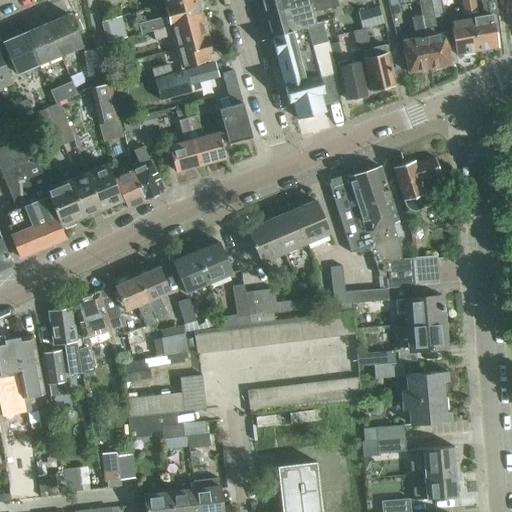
[(180,0),(165,4),(168,15),(138,24),(141,33),(149,31),(152,30),(201,17),(200,10),(201,10),(203,6),(201,0),(180,0)]
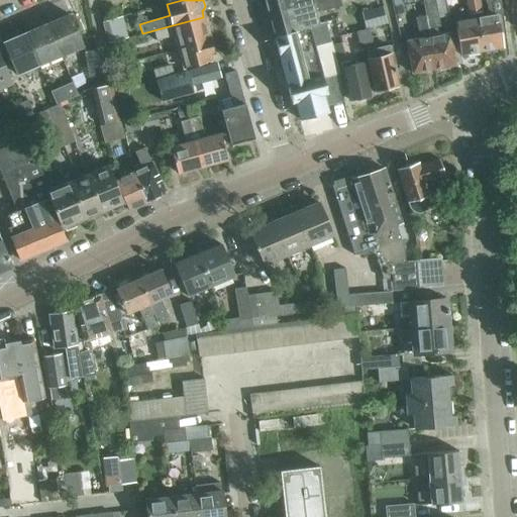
[(263,0),(268,17),(329,0),(263,0)]
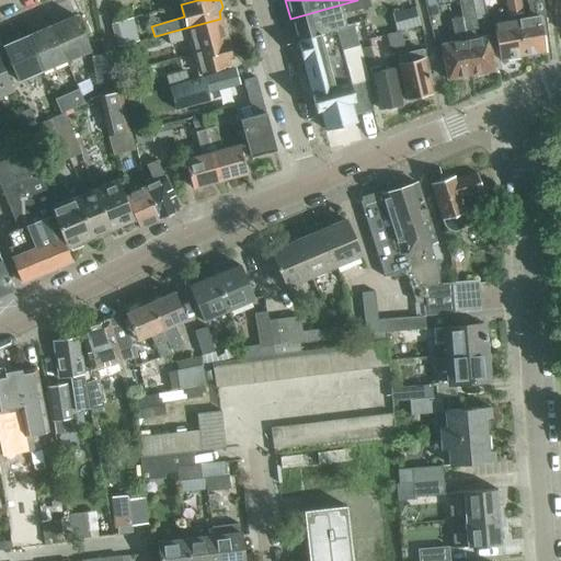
[(342,14),(364,8),(371,6),(369,0),(357,0),(290,19),(297,42),(346,29),(342,14)]
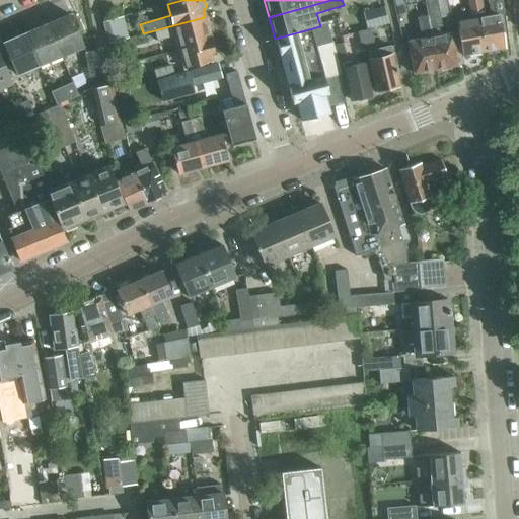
[(436,0),(423,0),(425,9),(426,16),(431,38),(430,38),(436,70),(457,66),(457,65),(452,32),(441,34),(439,35),(438,27),(439,26),(441,26),(436,0)]
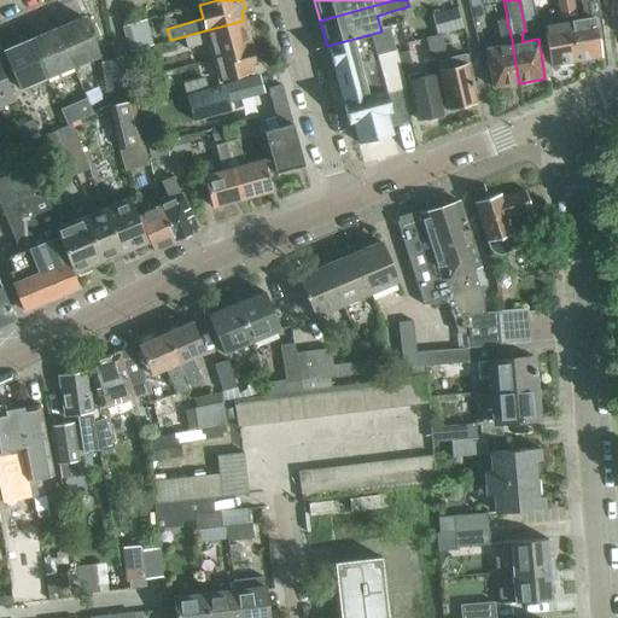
[(525,0),(526,25),(536,25),(535,0),(525,0)]
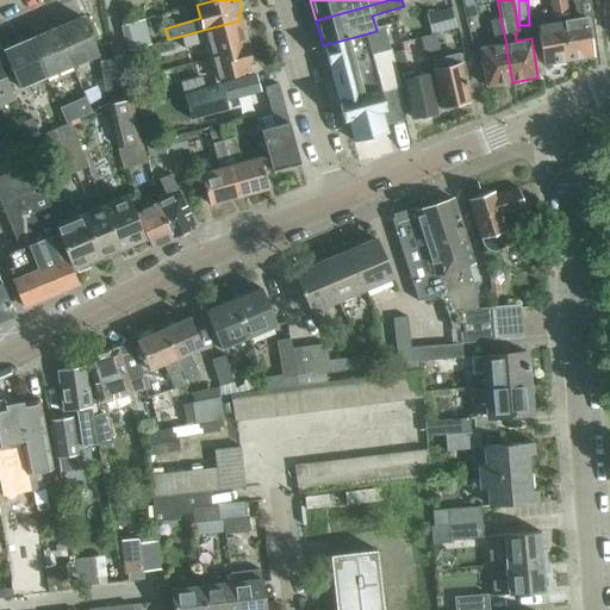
[(558,4),(551,5),(553,17),(560,16),(567,14),(565,2),(558,4)]
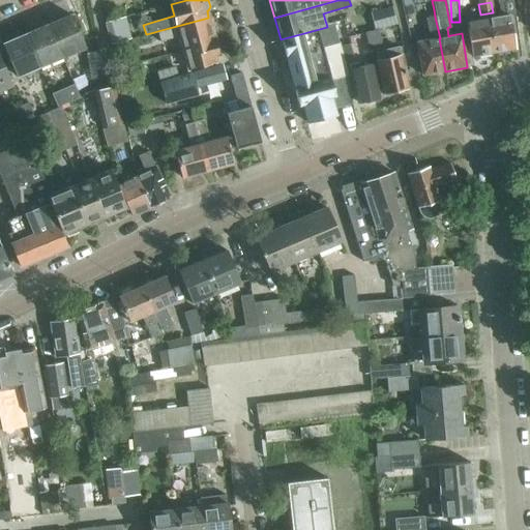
[(412,4),(404,6),(406,16),(414,13),(412,4)]
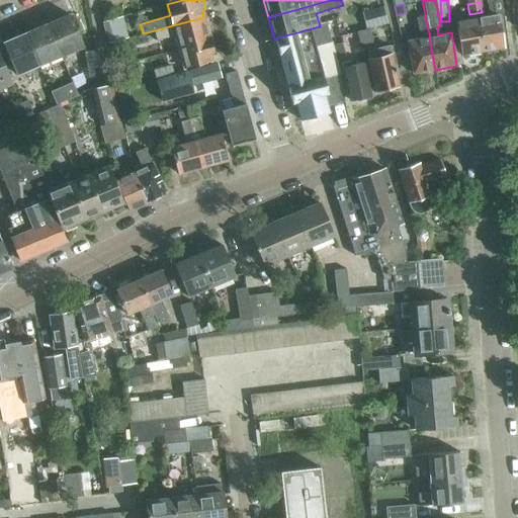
[(367,28),(368,28),(386,23),(382,7),(362,12),(367,28)]
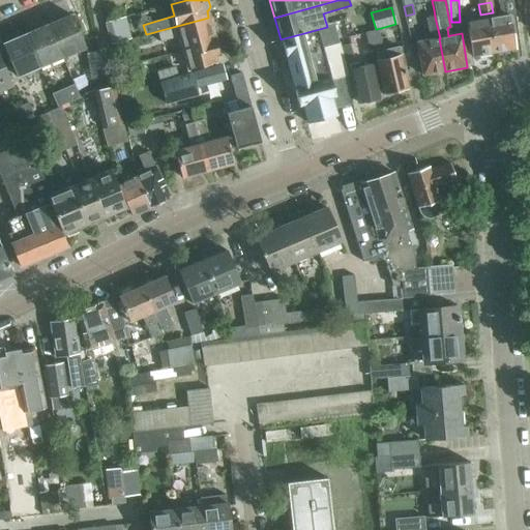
[(493,12),(487,13),(488,20),(494,53),(516,49),(509,16),(494,19),(493,12)]
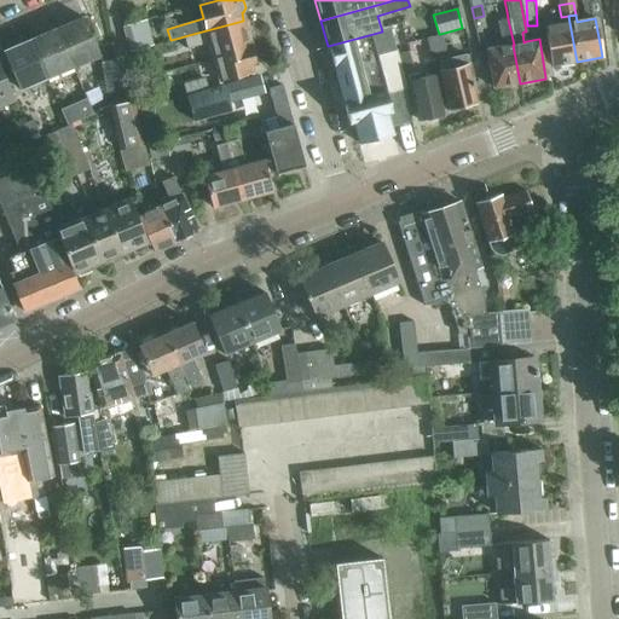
[(57,28),(73,67),(98,55),(81,17),(57,28)]
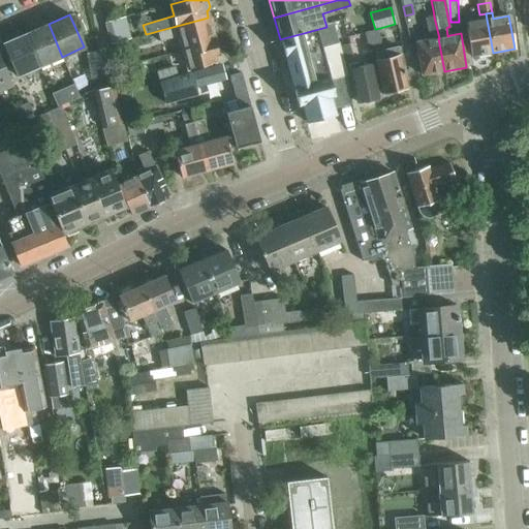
[(433,38),(414,42),(422,76),(444,71),(438,38),(439,38),(434,17),(425,19),(427,26),(429,36),(432,35),(433,38)]
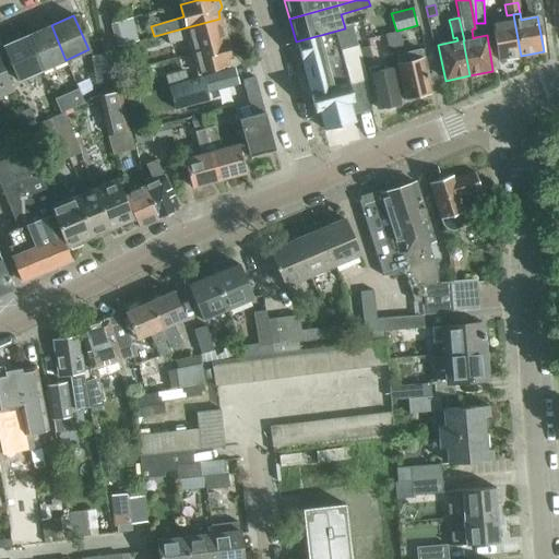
[(169,44),(189,38),(198,74),(227,67),(225,59),(230,58),(219,19),(166,33),(169,44)]
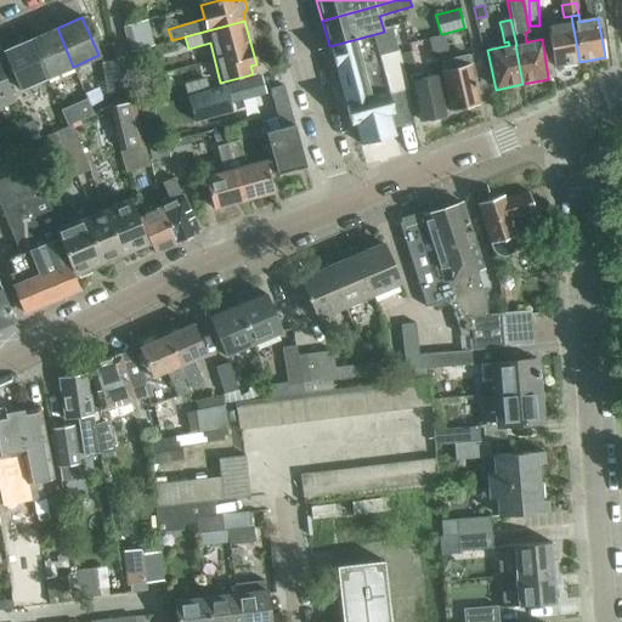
[(133,23),(124,26),(128,40),(131,52),(142,49),(135,23),(133,23)]
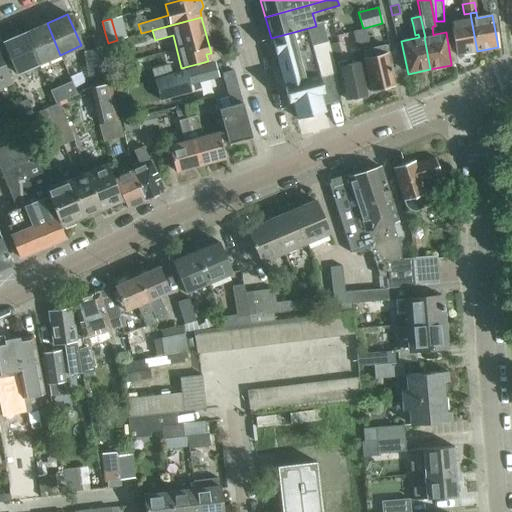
[(471,19),(450,23),(456,55),(477,51),(471,19)]
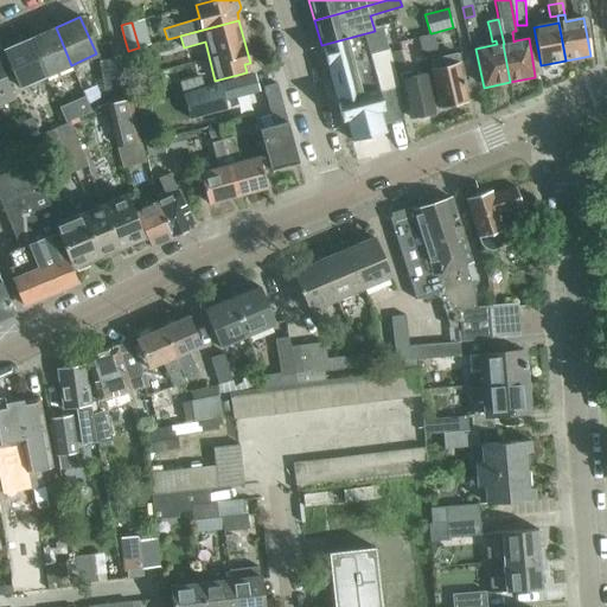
[(29,39),(45,76),(71,65),(56,27),(29,39)]
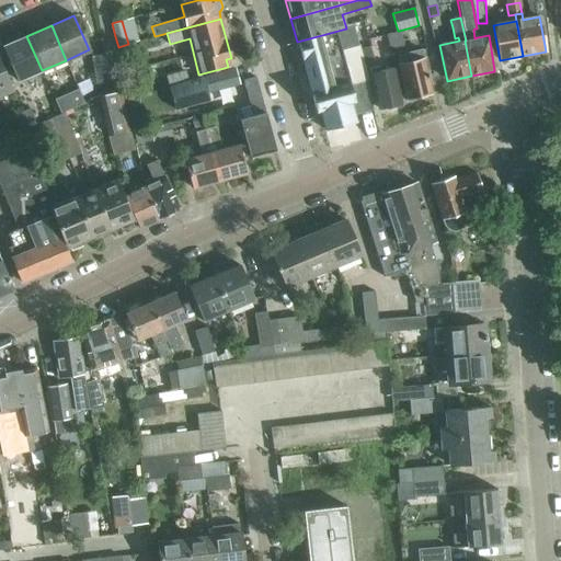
[(297,42),(311,95),(348,84),(367,80),(364,65),(359,49),(353,26),(346,29),(297,42)]
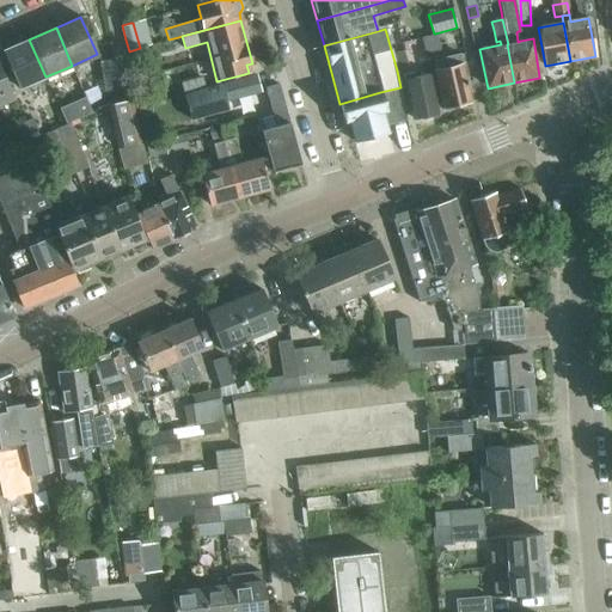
[(424,46),(426,51),(439,49),(435,34),(434,34),(422,37),(424,46)]
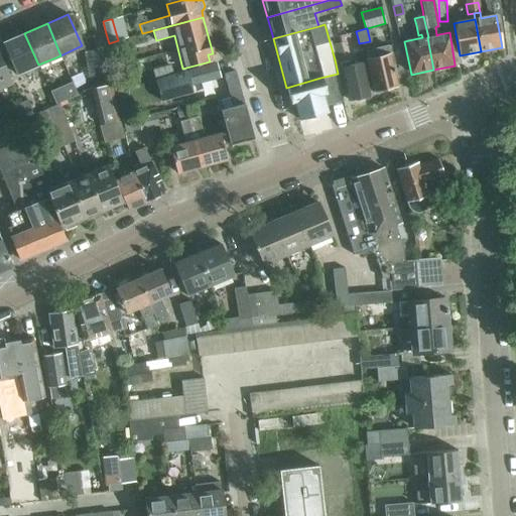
[(142,33),(132,36),(135,46),(153,41),(150,31),(142,33)]
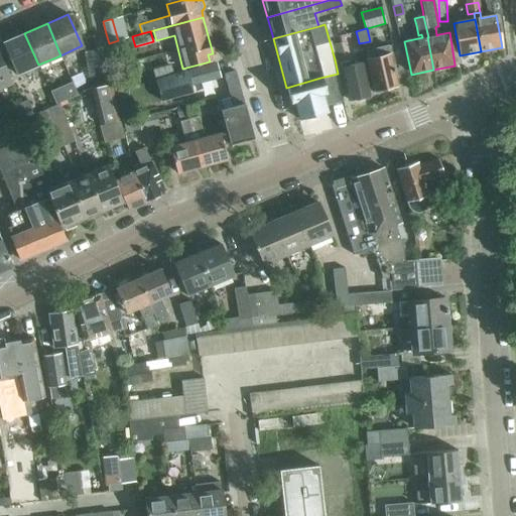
[(15,75),(38,65),(24,33),(2,43),(15,75)]
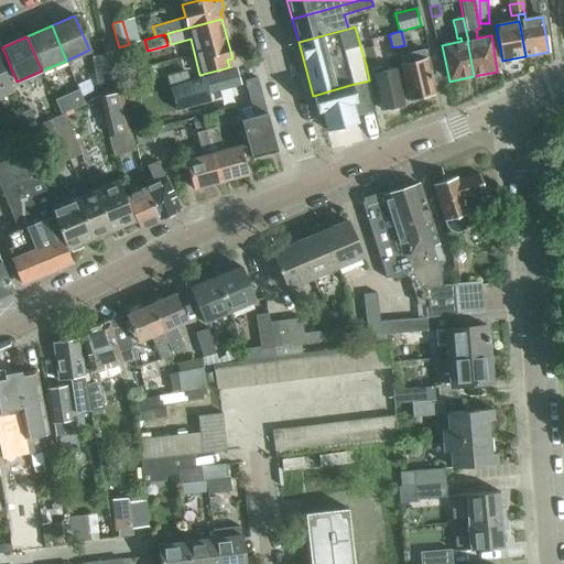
[(376,62),(371,46),(361,50),(366,65),(376,62)]
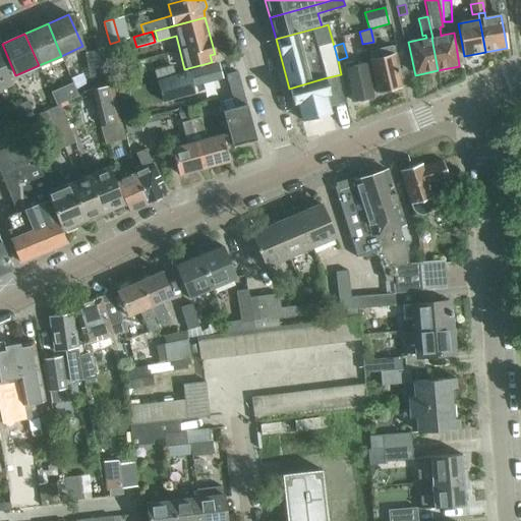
[(377,50),(367,52),(377,92),(400,87),(392,47),(391,43),(375,46),(377,50)]
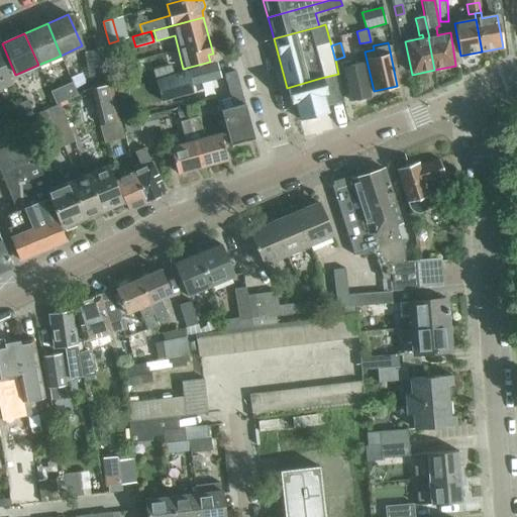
[(101,75),(96,49),(84,53),(89,77),(101,75)]
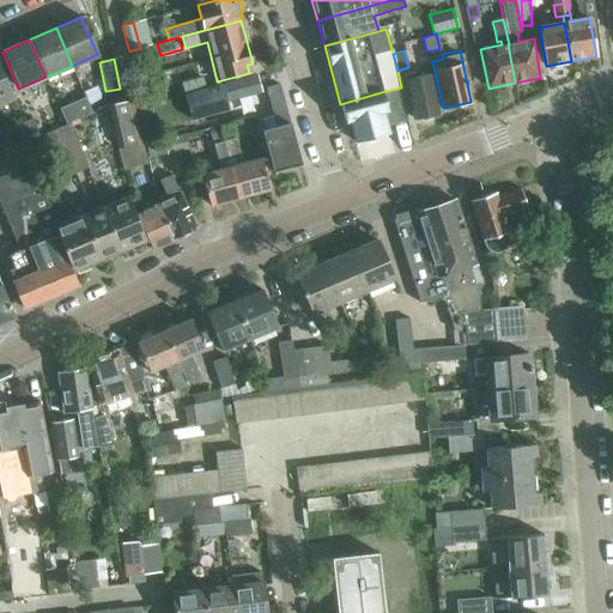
[(0,68),(0,102),(13,97),(0,68)]
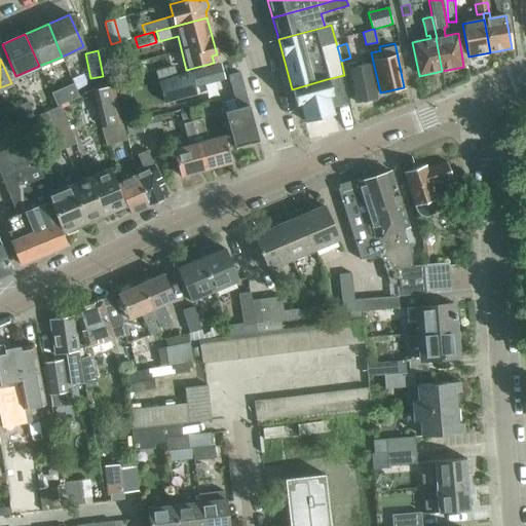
[(369,61),(355,64),(345,65),(353,102),(376,97),(369,61)]
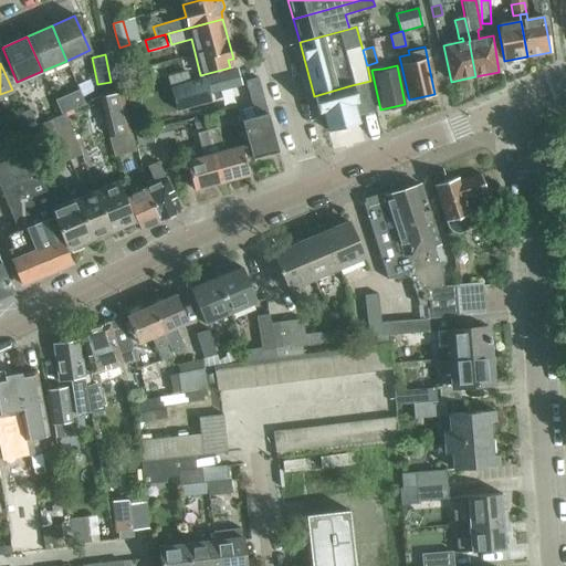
[(238,70),(190,83),(170,88),(169,88),(176,112),(211,102),(209,93),(241,84),(238,70)]
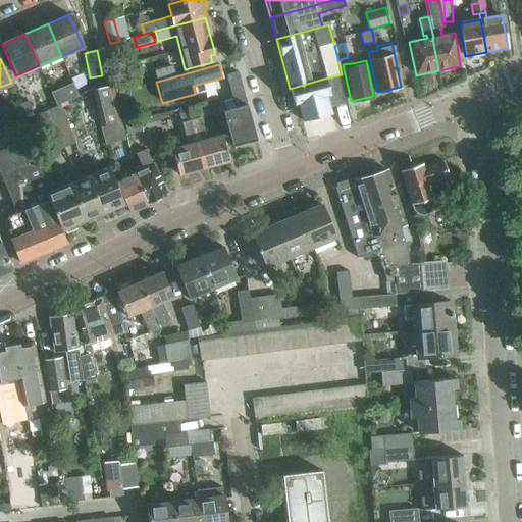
[(157,82),(175,76),(172,65),(154,71),(157,82)]
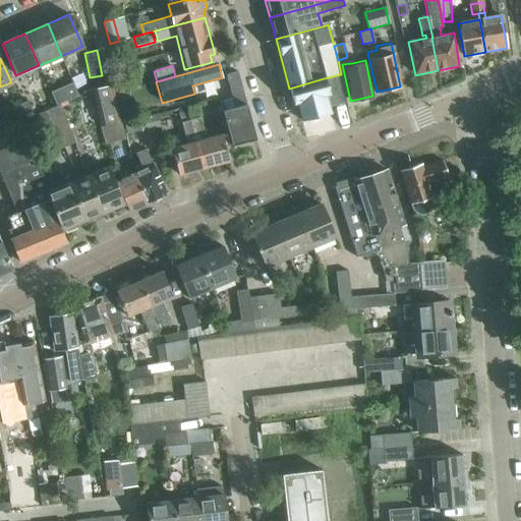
[(231,147),(255,140),(237,72),(226,75),(232,100),(220,103),(224,117),(226,126),(231,147)]
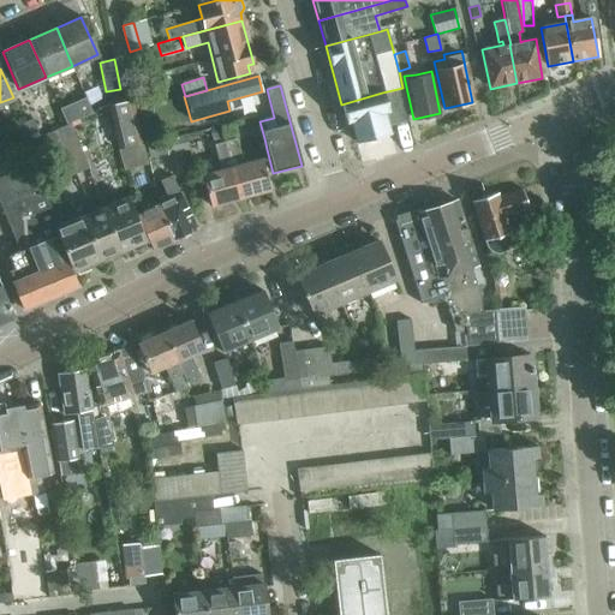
[(350,123),(356,144),(389,135),(383,113),(388,113),(382,93),(341,105),(346,124),(350,123)]
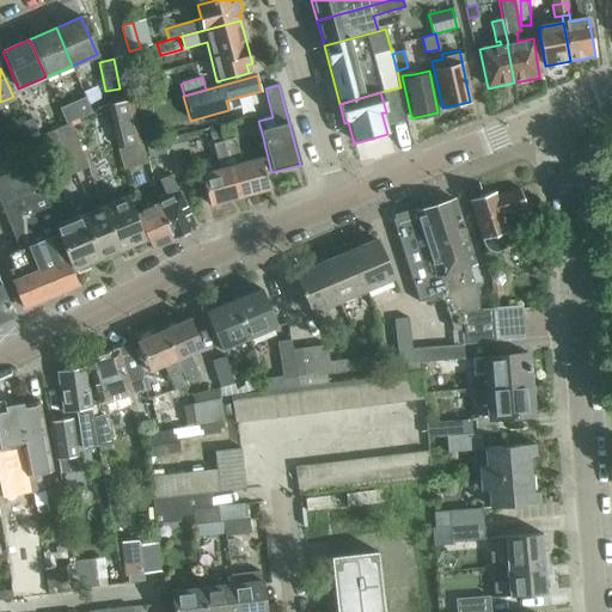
[(117,150),(140,142),(130,101),(108,106),(117,150)]
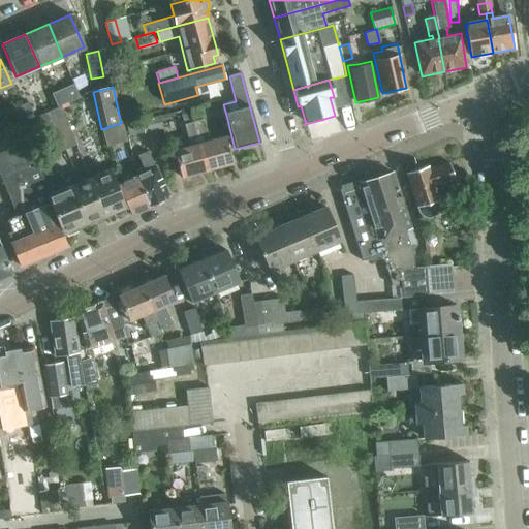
[(52,94),(57,106),(69,101),(64,89),(52,94)]
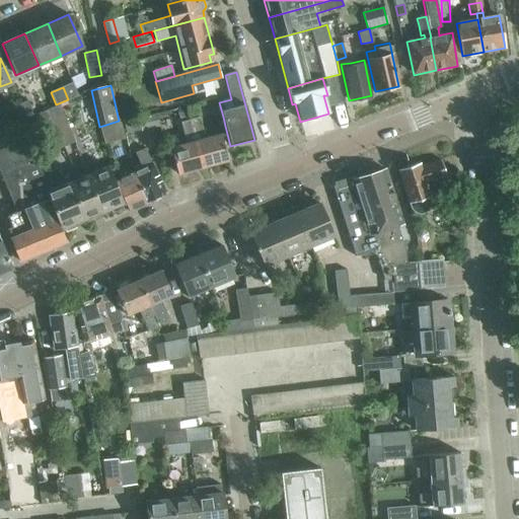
[(25,99),(18,102),(23,114),(30,110),(25,99)]
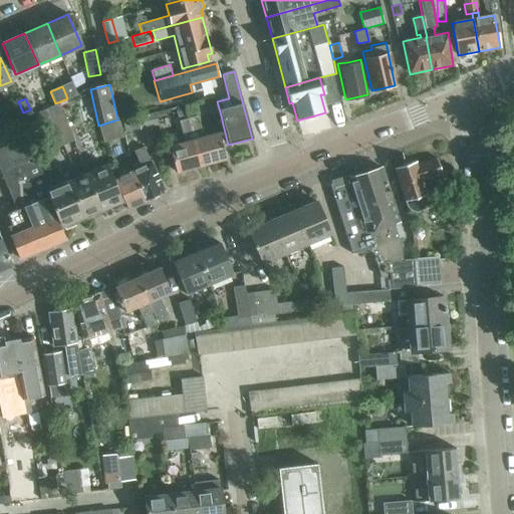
[(18,101),(11,104),(16,115),(23,112),(18,101)]
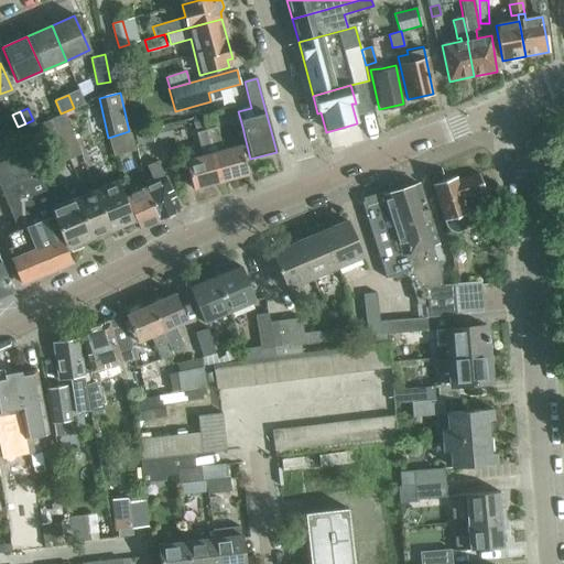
[(203,117),(207,131),(220,183),(248,175),(240,148),(223,152),(216,129),(219,128),(216,114),(203,117)]
